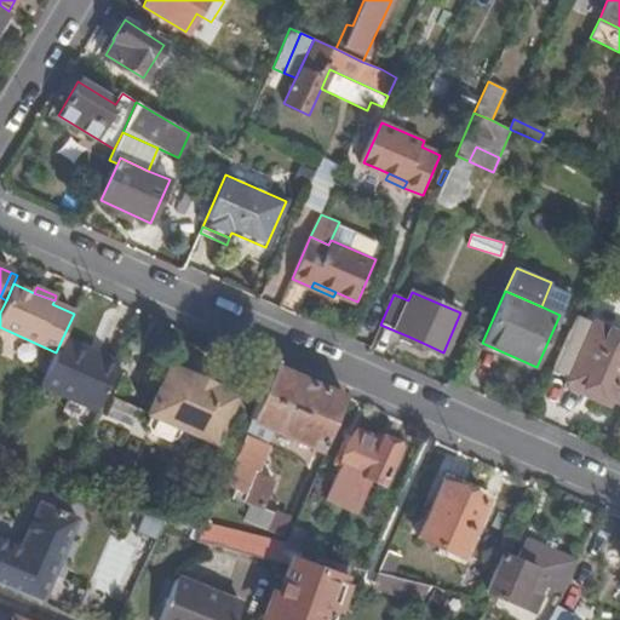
[(577,316),(552,372),(569,380),(593,323),(577,316)]
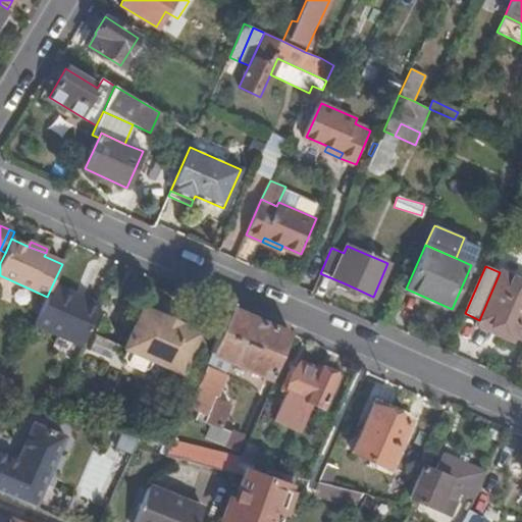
[(518,337),(521,328),(521,281),(500,272),(479,320),(479,321),(480,321),(517,337),(518,337)]
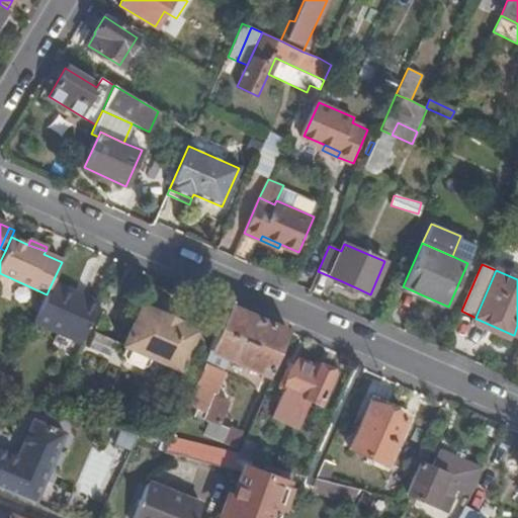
[(342,281),(340,286),(351,291),(353,286),(342,281)]
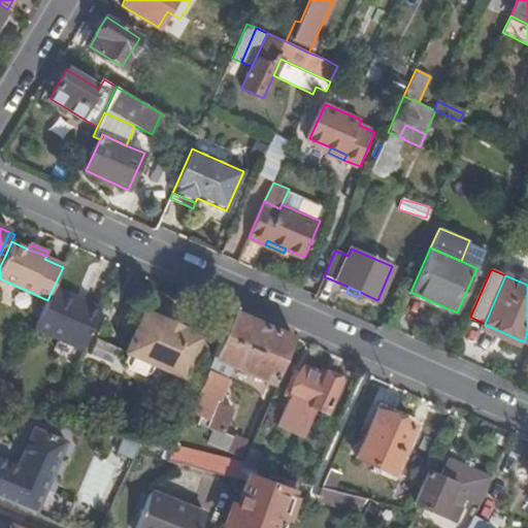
[(86,342),(100,309),(53,289),(47,300),(34,329),(81,351),(86,342)]
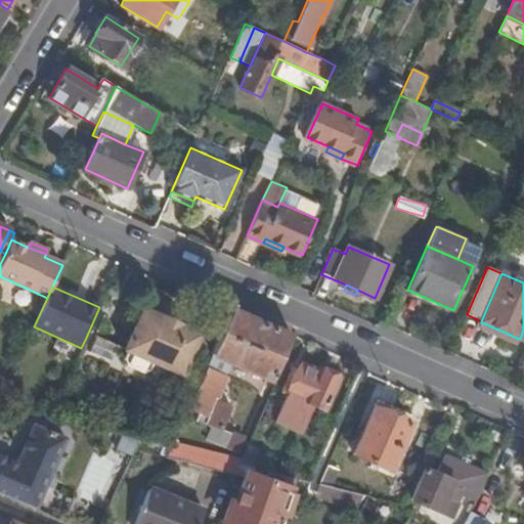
[(407,290),(405,295),(433,307),(435,302),(407,290)]
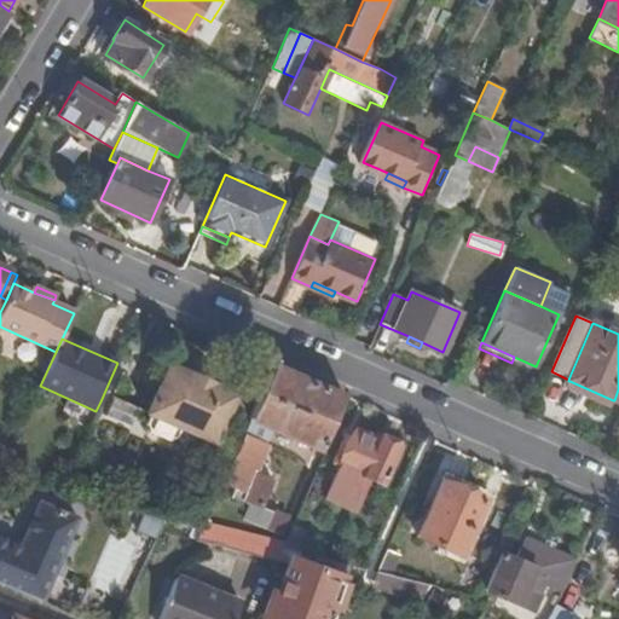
[(215,386),(217,382),(192,372),(191,375),(171,365),(148,415),(151,417),(148,426),(150,434),(168,443),(177,439),(181,431),(215,446),(238,395),(215,386)]
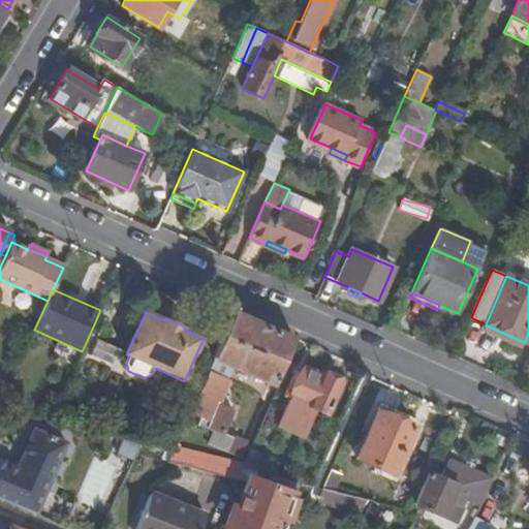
[(283,362),(293,338),(234,312),(214,359),(273,385),(281,367),(271,363),(273,358),(283,362)]
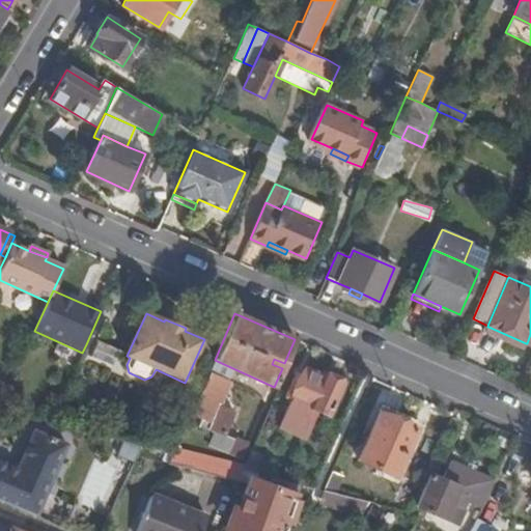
[(488,327),(485,333),(523,350),(526,343),(488,327)]
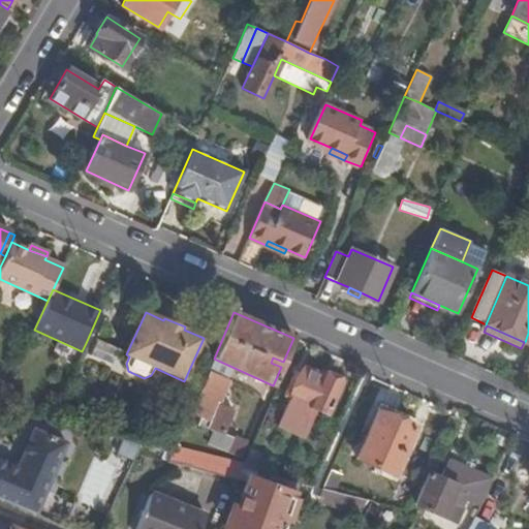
[(116,356),(86,343),(82,351),(79,358),(109,371),(116,356)]
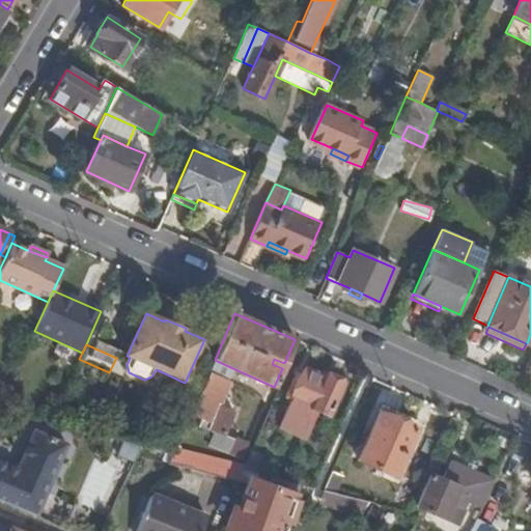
[(177,398),(185,383),(156,369),(151,376),(158,390),(177,398)]
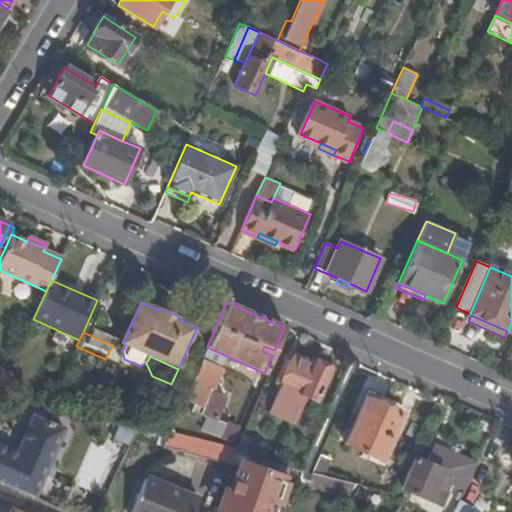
[(315,400),(329,368),(312,360),(310,364),(293,357),(285,374),(279,371),(274,381),(280,384),(268,411),(292,422),(305,395),(315,400)]
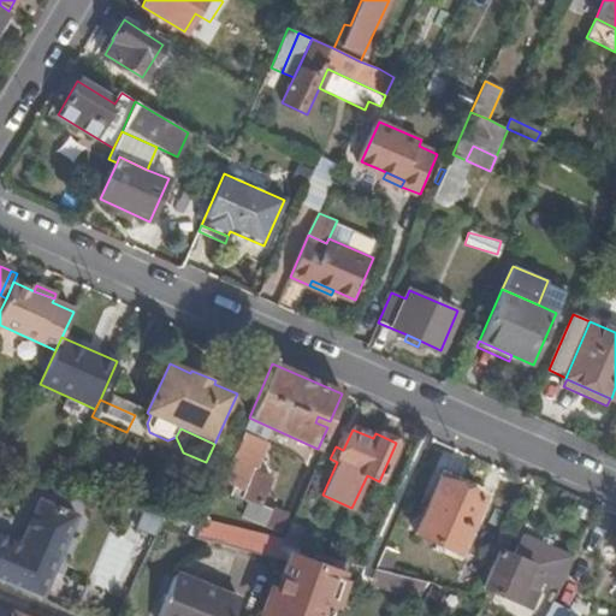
[(265,444),(242,433),(221,479),(244,490),(253,472),(265,444)]
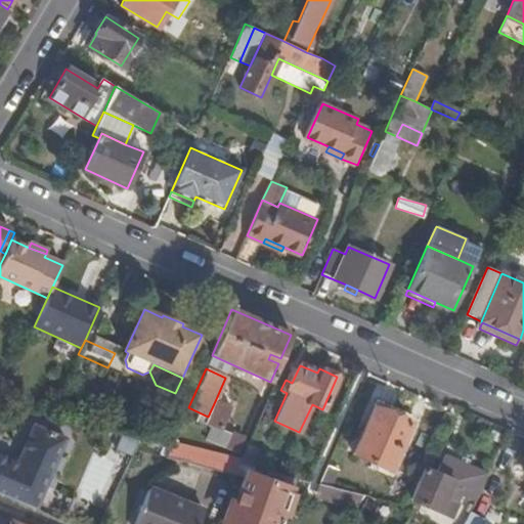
[(378,400),(375,407),(392,416),(396,408),(378,400)]
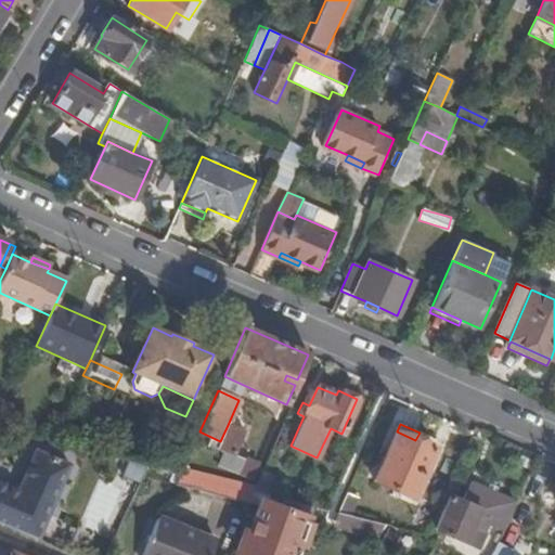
[(243,431),(228,425),(220,441),(218,448),(224,451),(233,455),(243,431)]
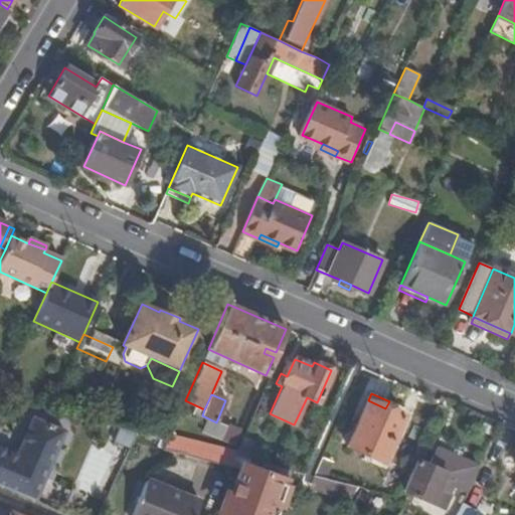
[(381,461),(402,415),(385,408),(368,400),(347,446),(381,461)]
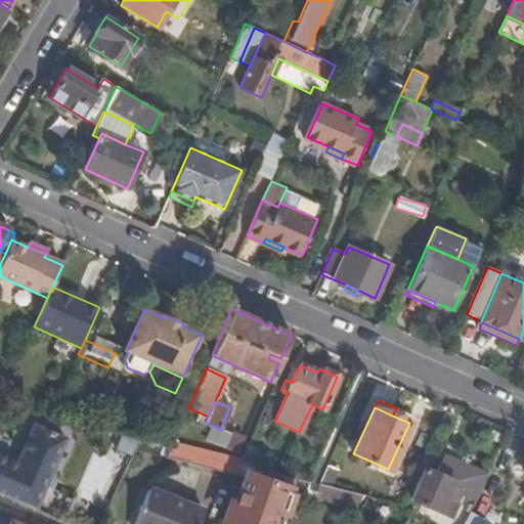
[(66,438),(35,426),(18,463),(0,455),(0,494),(37,510),(66,438)]
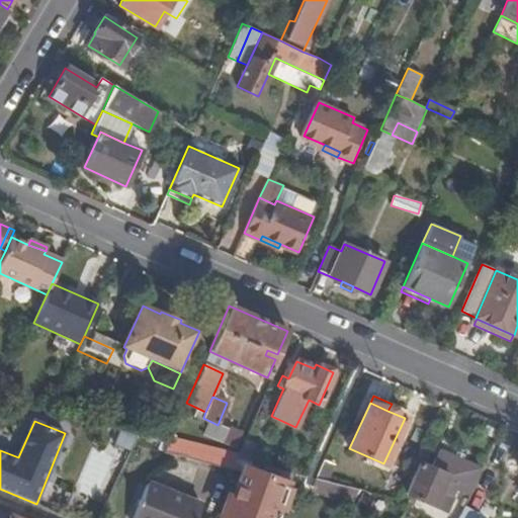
[(229,429),(218,425),(209,421),(203,435),(224,443),(229,429)]
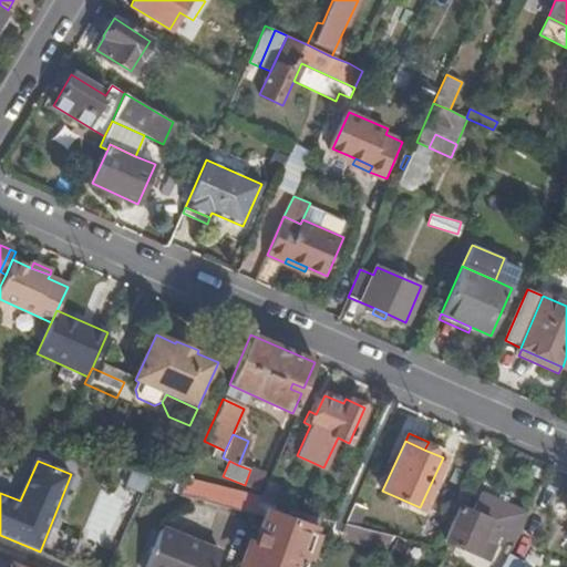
[(152,476),(133,471),(127,487),(143,495),(152,476)]
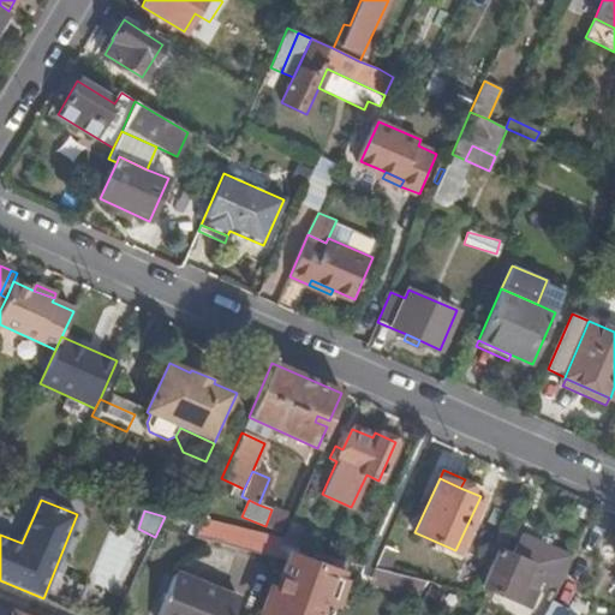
[(215,523),(203,519),(201,525),(191,523),(186,535),(210,541),(215,523)]
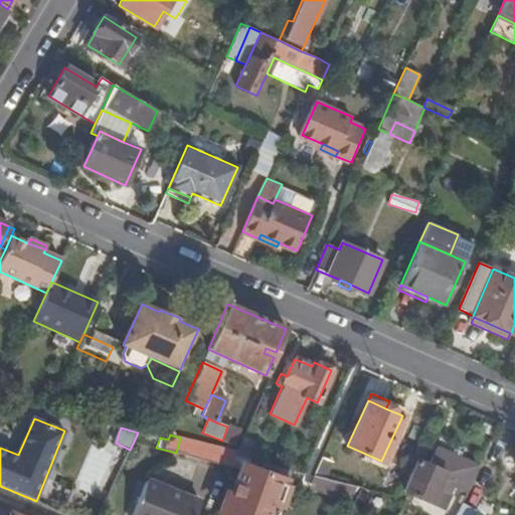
[(234,456),(245,459),(253,442),(242,437),(234,456)]
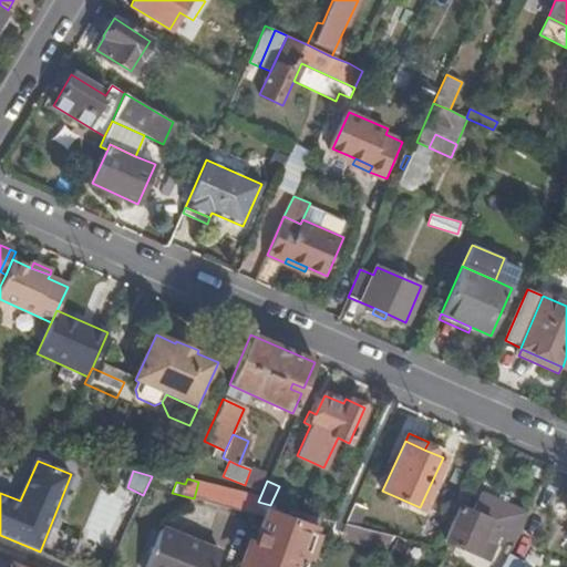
[(194,498),(238,509),(243,493),(198,482),(194,498)]
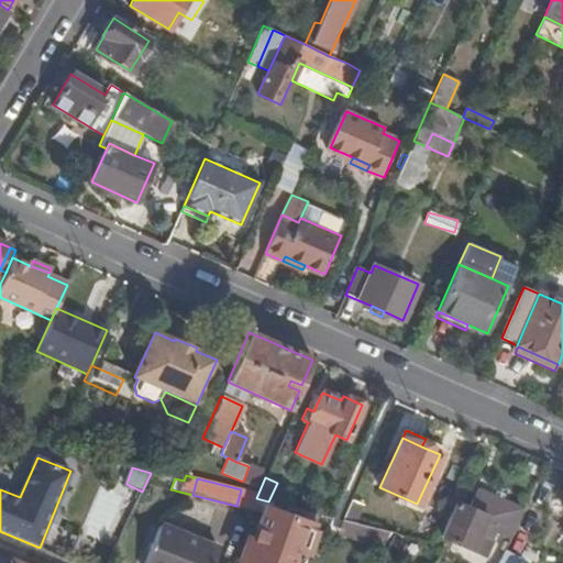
[(477,487),(467,508),(496,521),(488,538),(492,540),(511,539),(525,509),(477,487)]
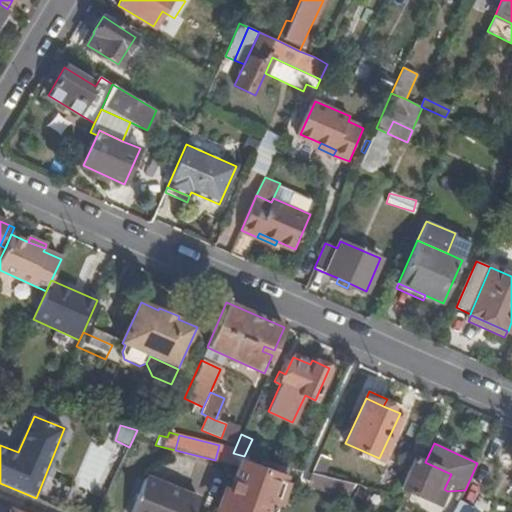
[(299,481),(301,470),(244,456),(233,453),(230,462),(240,465),(230,490),(225,488),(217,509),(224,511),(271,511),(284,476),(299,481)]
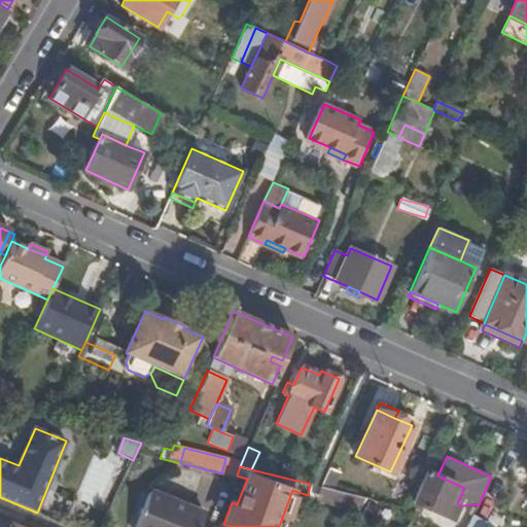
[(339,470),(329,467),(320,487),(330,489),(339,470)]
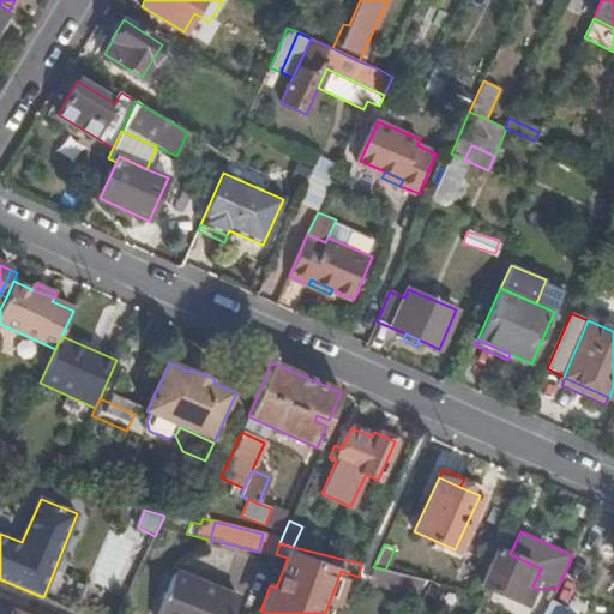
[(533,587),(541,569),(510,554),(499,548),(482,584),(529,606),(536,589),(533,587)]
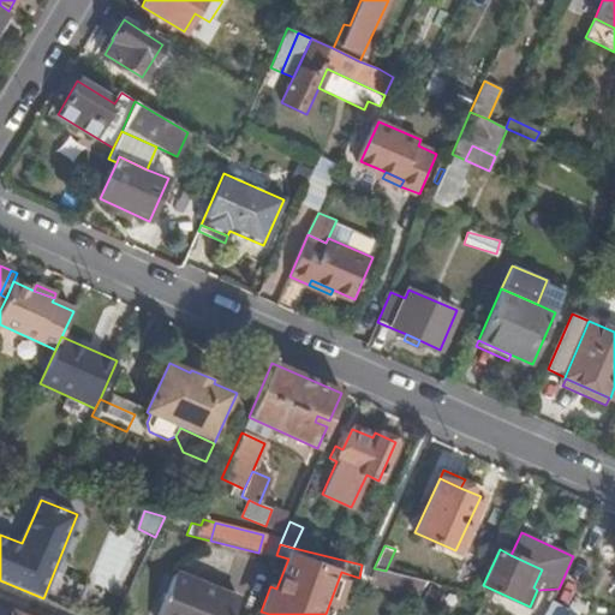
[(169,614),(231,614),(238,597),(183,578),(175,598),(172,597),(169,604),(173,605),(169,614)]
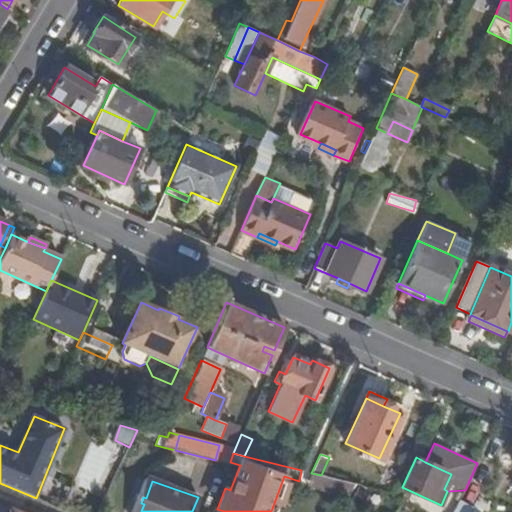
[(470,511),(474,507),(460,500),(456,508),(454,511),(470,511)]
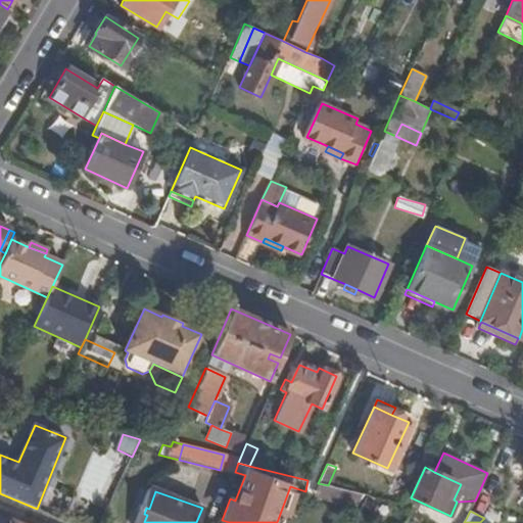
All buildings are outlined.
